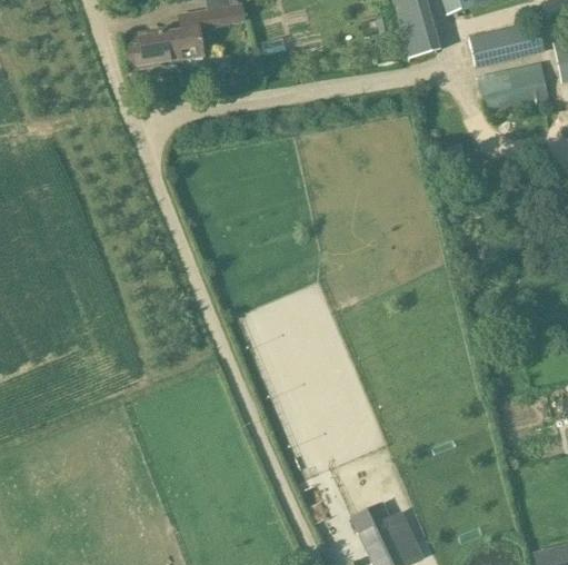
[(231,2),(231,0),(206,0),(207,7),(179,11),(181,28),(167,31),(166,27),(123,33),(129,69),(181,60),(181,58),(203,55),(203,50),(211,48),(208,26),(246,19),(242,1),(231,2)]
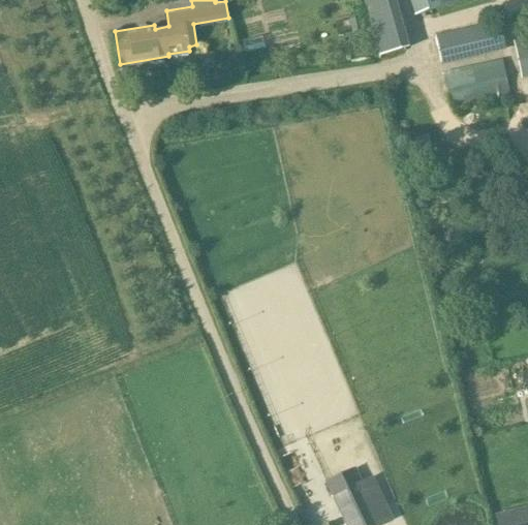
[(365,0),(365,1),(376,34),(382,50),(407,42),(393,0),(365,0)]
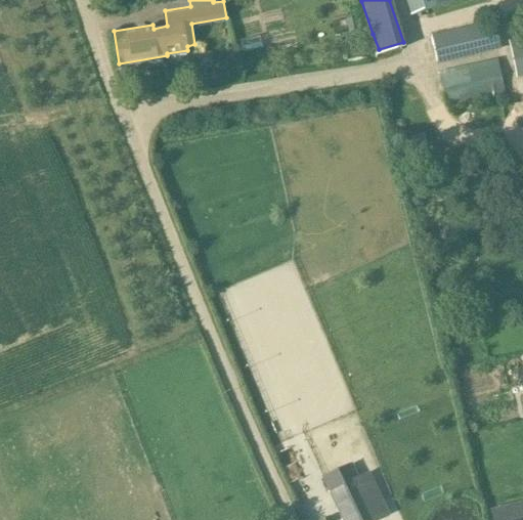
[(408,0),(412,12),(447,0),(408,0)]
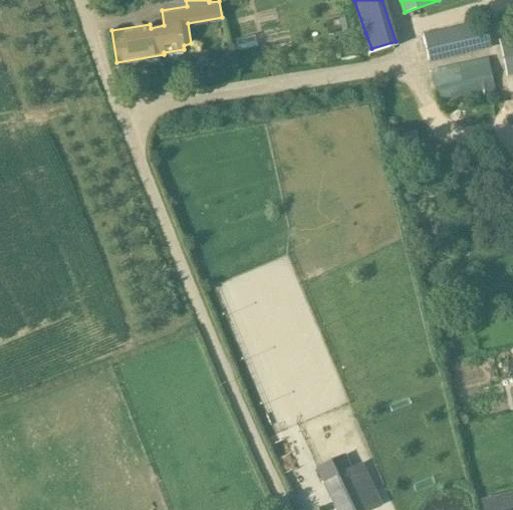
[(340,15),(342,27),(351,25),(349,14),(340,15)]
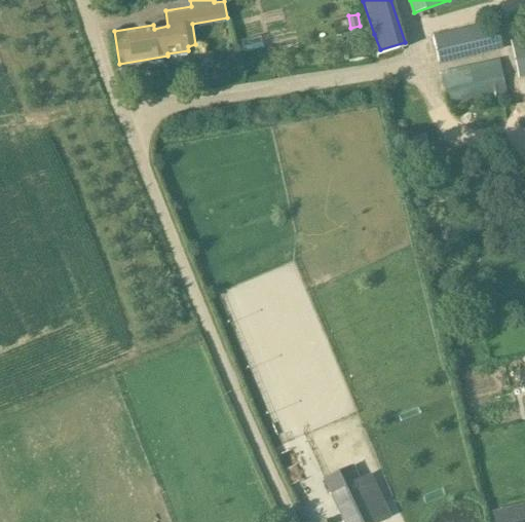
[(439,61),(498,47),(501,46),(496,19),(434,32),(439,61)]
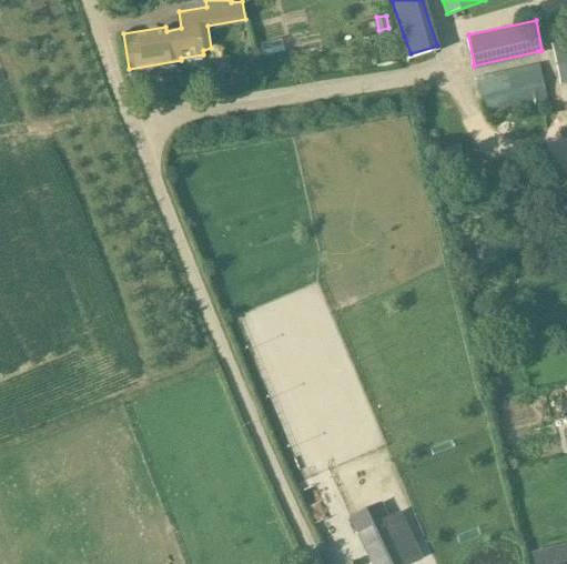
[(566,38),(553,42),(562,82),(566,80),(566,38)]
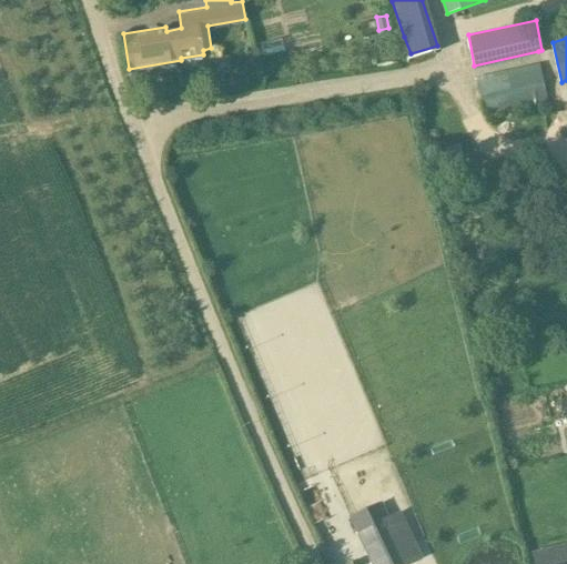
[(486,114),(549,100),(540,61),(476,74),(486,114)]
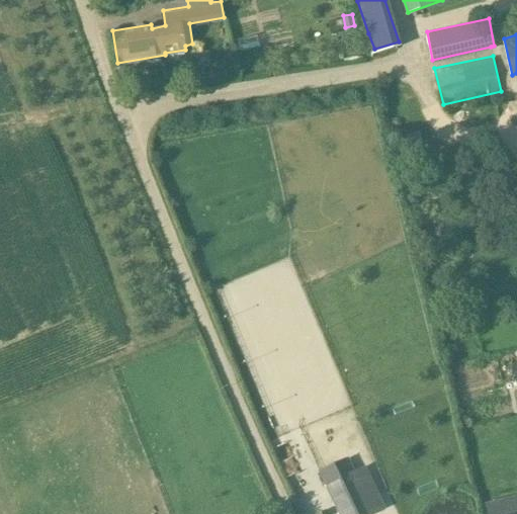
[(407,149),(424,145),(420,129),(403,133),(407,149)]
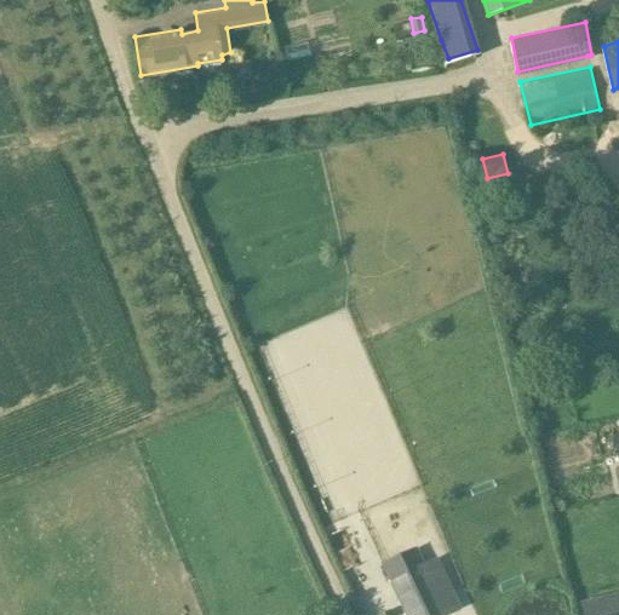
[(410,614),(434,614),(446,610),(416,546),(385,561),(410,614)]
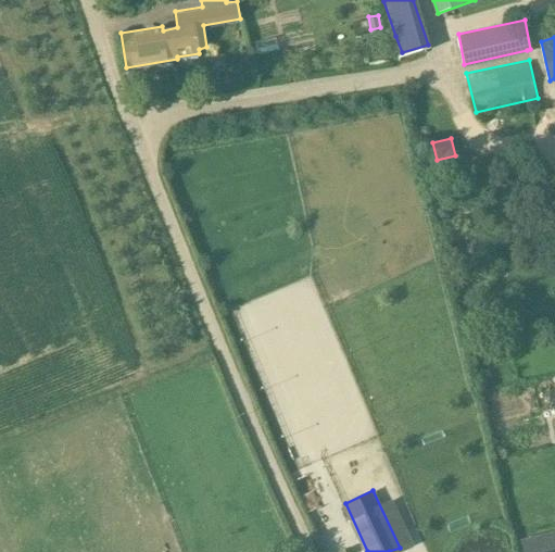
[(554,530),(522,540),(526,551),(554,551),(554,530)]
